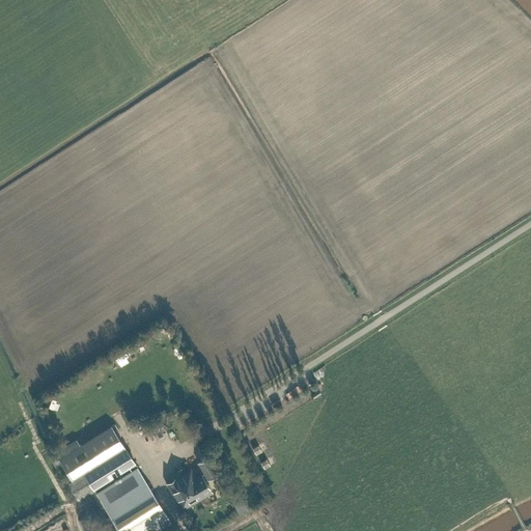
[(76,440),(50,455),(58,469),(63,466),(72,479),(124,446),(111,425),(79,445),(76,440)]
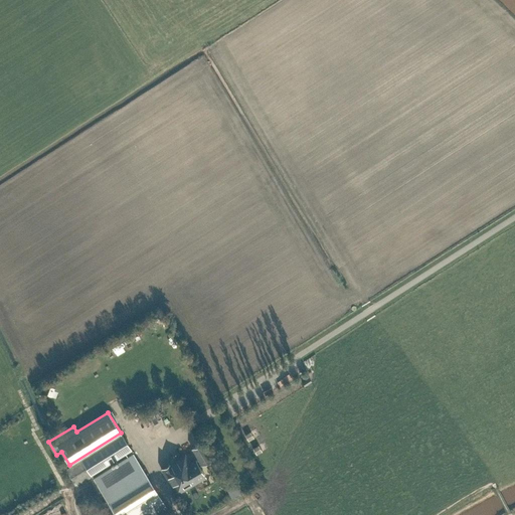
[(122,435),(82,459),(92,474),(131,450),(122,435)]
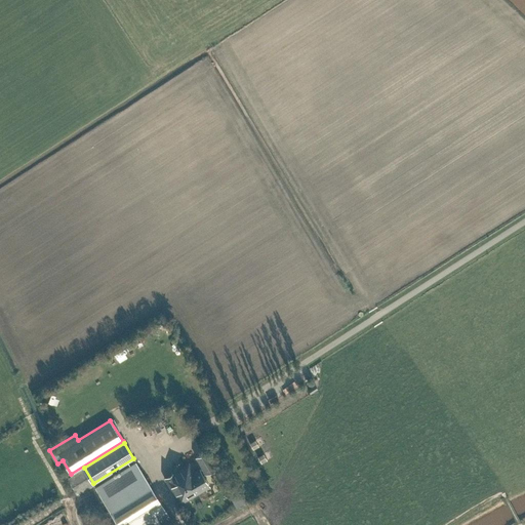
[(208,485),(202,476),(205,474),(216,468),(206,451),(196,457),(202,469),(192,474),(188,466),(165,480),(179,503),(202,490),(201,489),(208,485)]
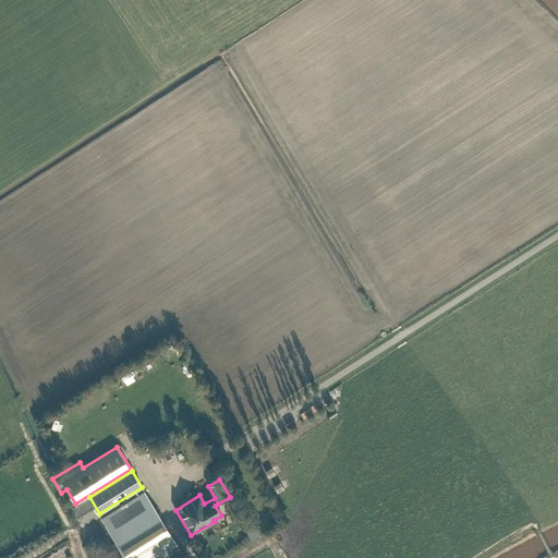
[(144,490),(101,518),(108,530),(152,504),(144,490)]
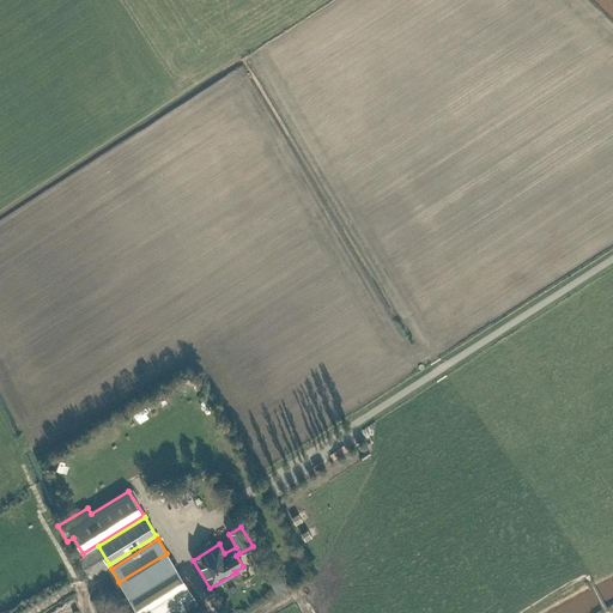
[(137,612),(182,612),(198,604),(167,553),(135,572),(119,583),(137,612)]
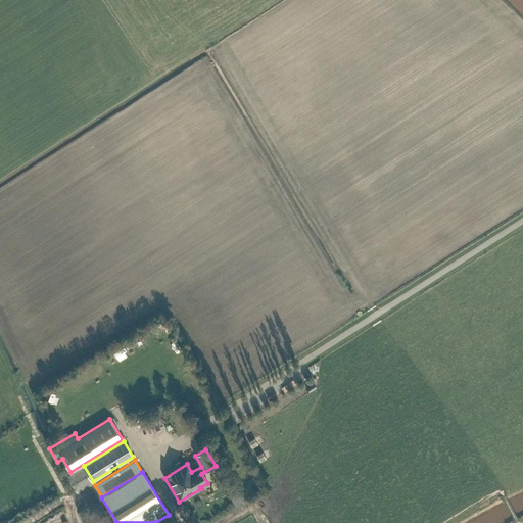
[(235,484),(227,488),(236,505),(244,501),(235,484)]
